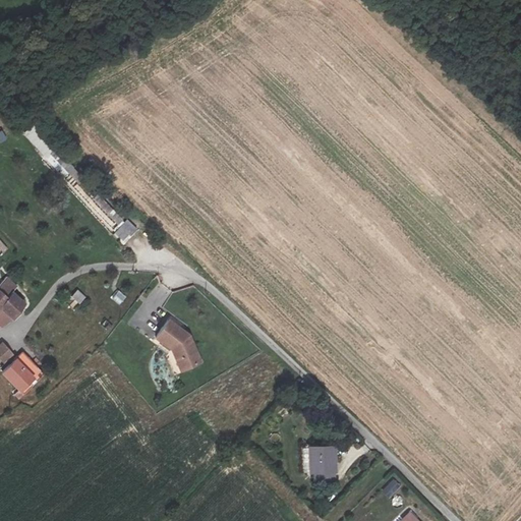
[(123,240),(136,228),(127,219),(124,222),(110,207),(104,212),(118,228),(115,232),(123,240)]
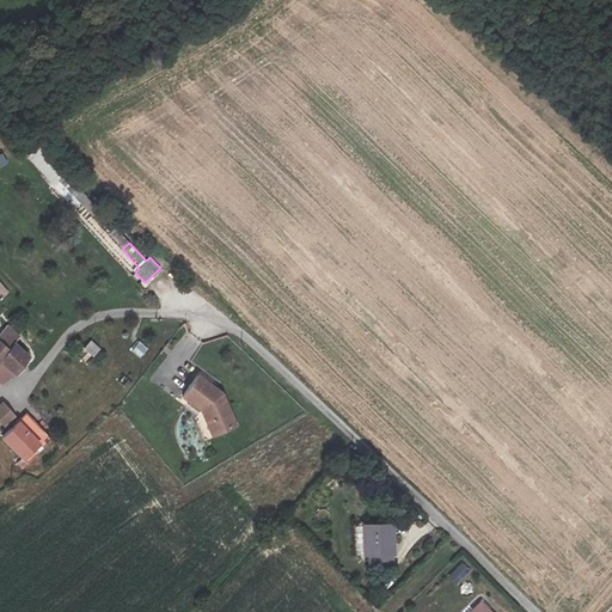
[(28,355),(2,331),(0,334),(0,362),(1,361),(13,374),(28,355)]
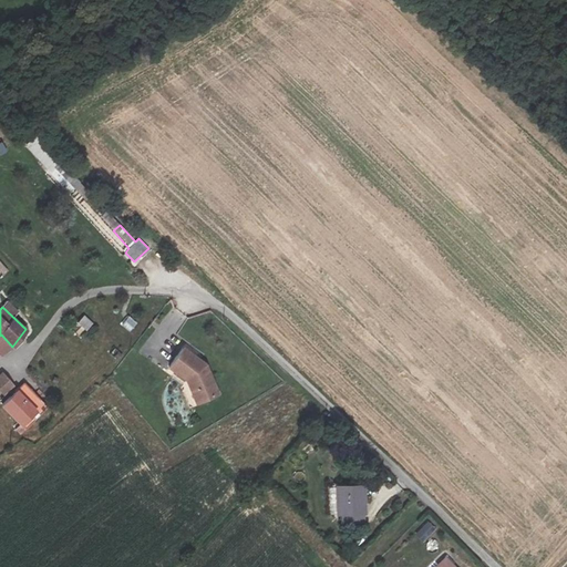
[(85,330),(94,322),(85,313),(78,321),(85,330)]
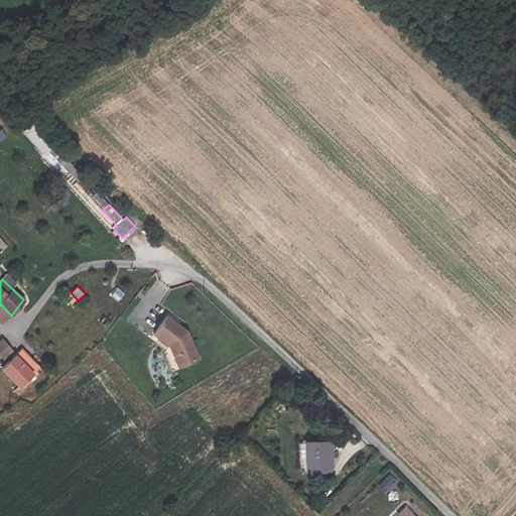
[(117,302),(125,295),(118,287),(110,294),(117,302)]
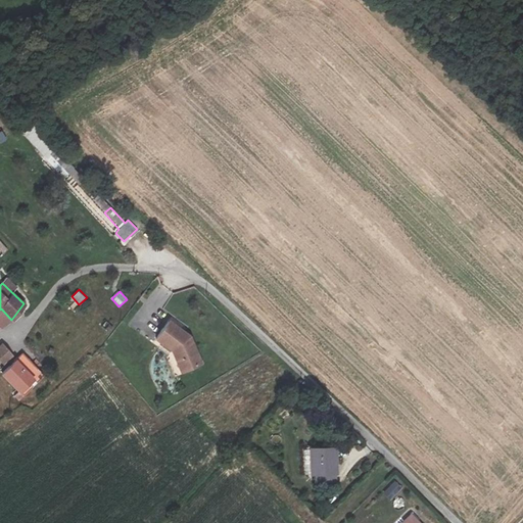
[(102,327),(105,330),(111,324),(107,321),(102,327)]
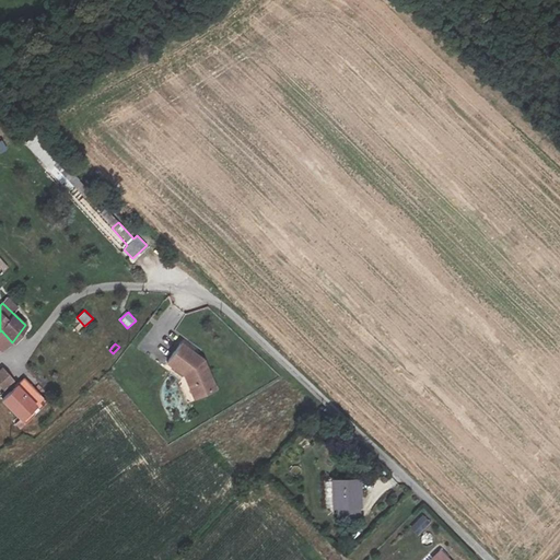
[(177,343),(161,361),(177,374),(185,382),(190,397),(207,391),(197,361),(177,343)]
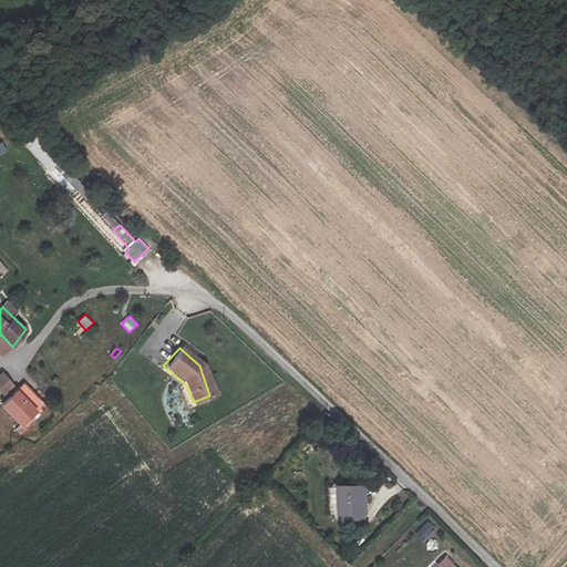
[(0,372),(0,393),(3,398),(16,387),(2,371),(0,372)]
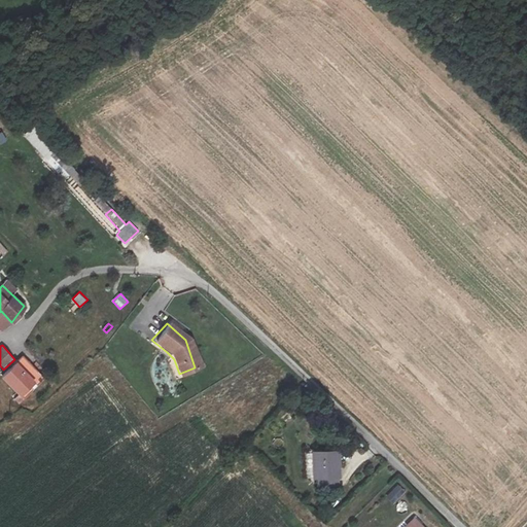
[(174,359),(167,352),(174,375),(179,374),(174,359)]
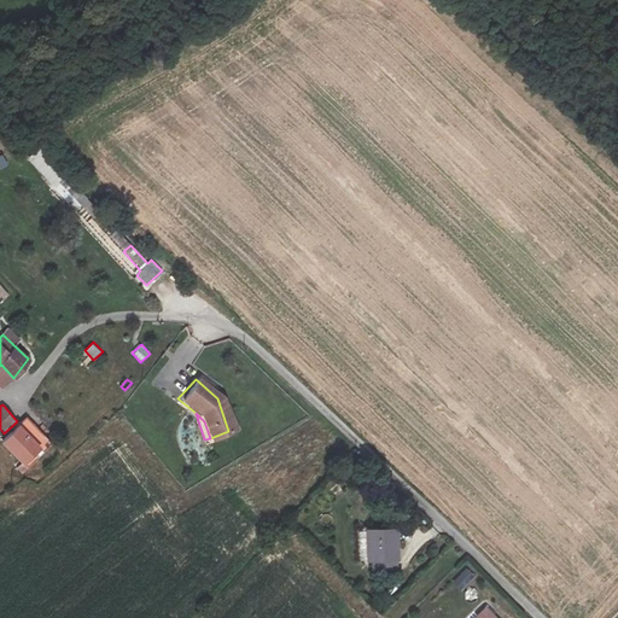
[(51,443),(27,419),(4,438),(29,464),(51,443)]
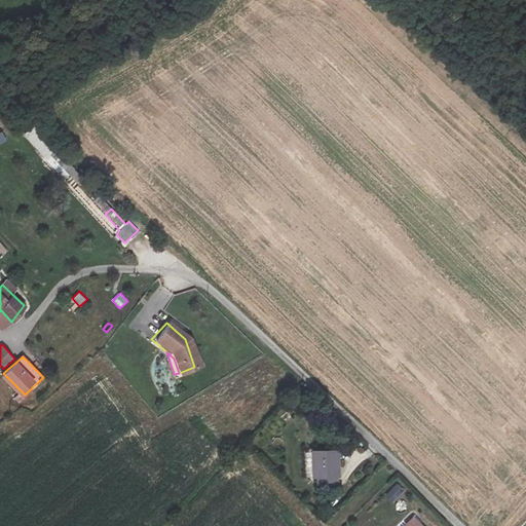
[(312,476),(316,476),(340,475),(338,450),(311,451),(312,476)]
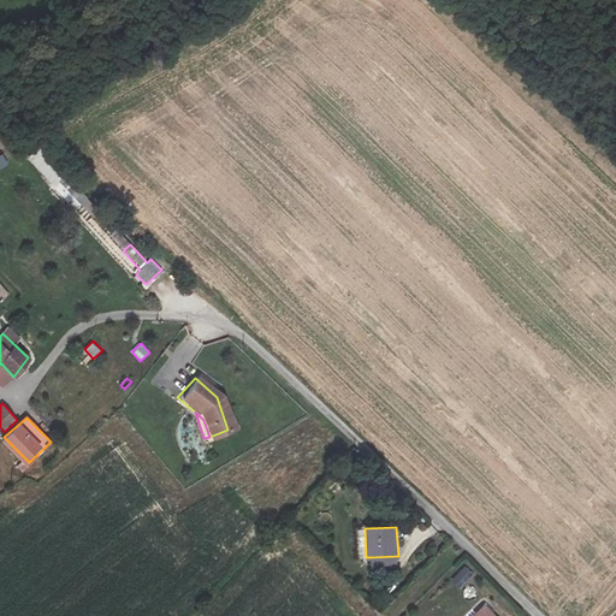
[(398,567),(398,556),(371,557),(371,568),(398,567)]
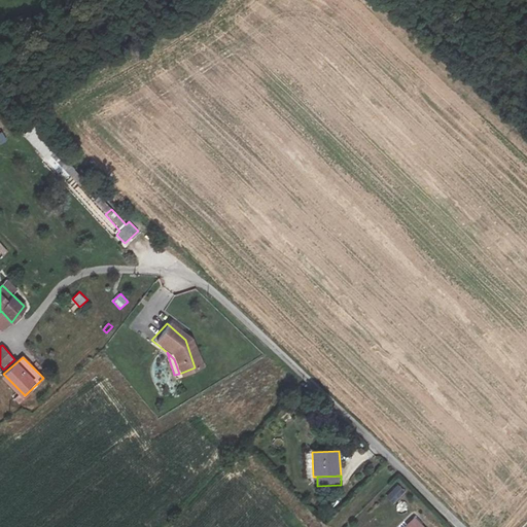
[(393,502),(405,490),(397,484),(386,496),(393,502)]
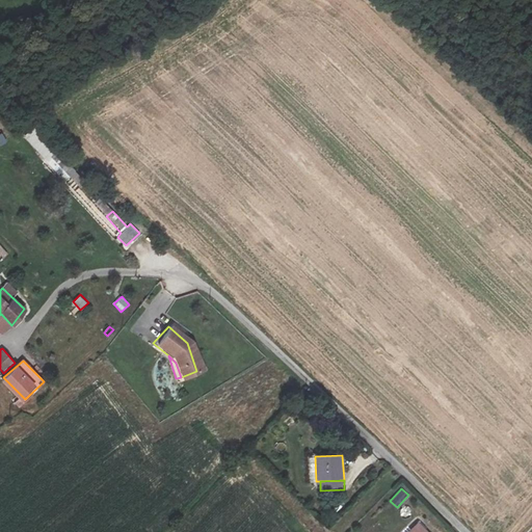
[(427,531),(419,523),(409,531),(427,531)]
